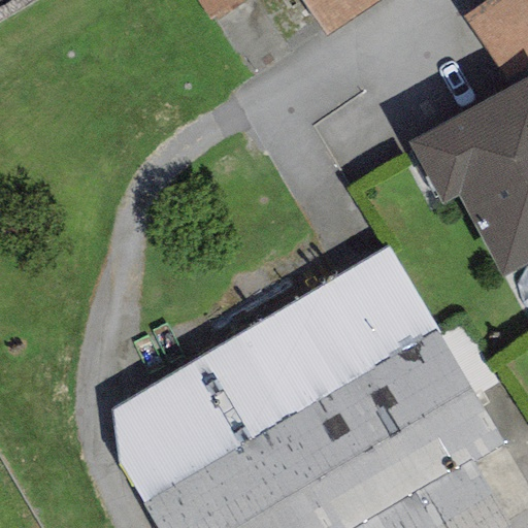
[(193,0),(209,24),(243,0),(193,0)]
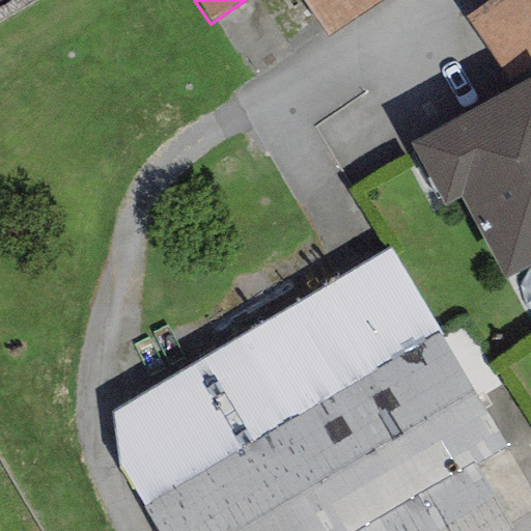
[(378,0),(301,0),(325,35),(378,0)]
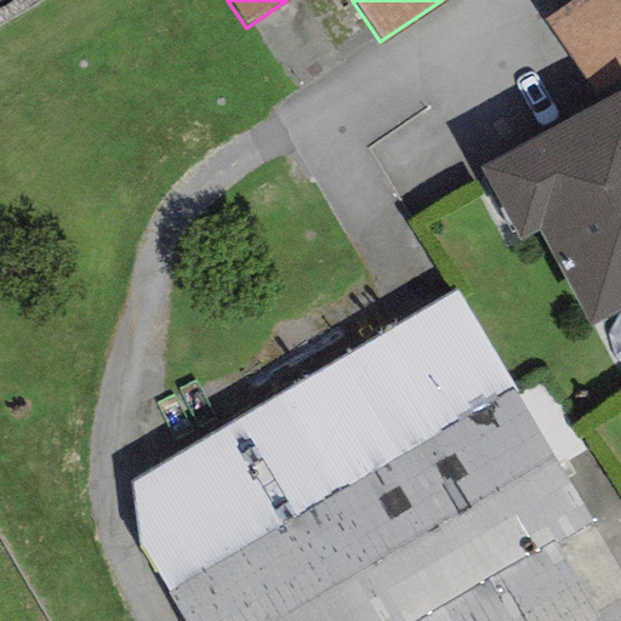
[(620,0),(573,0),(545,20),(596,93),(620,75),(620,0)]
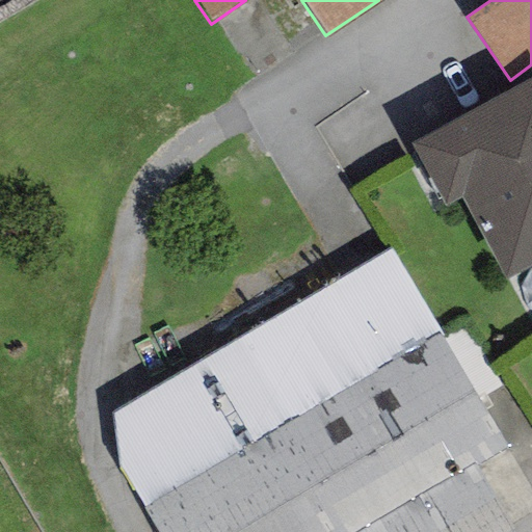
[(531,77),(410,143),(446,208),(463,197),(507,278),(531,264),(531,77)]
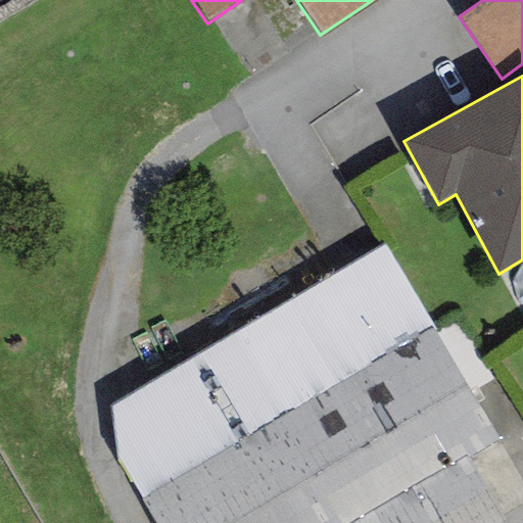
[(501,438),(384,243),(112,403),(119,462),(154,522),(506,522),(508,522),(468,457),(501,438)]
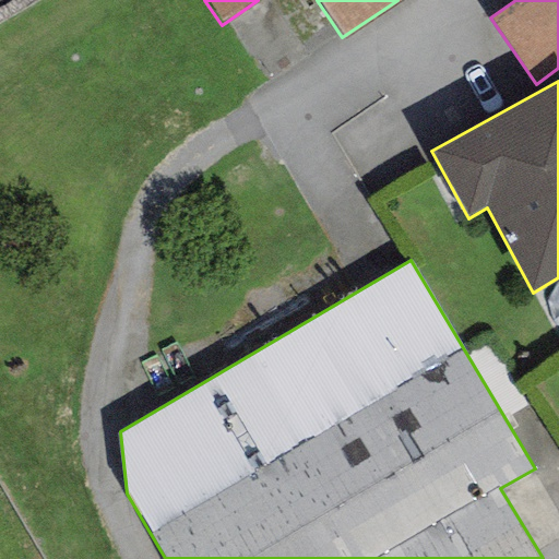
All buildings are outlined.
